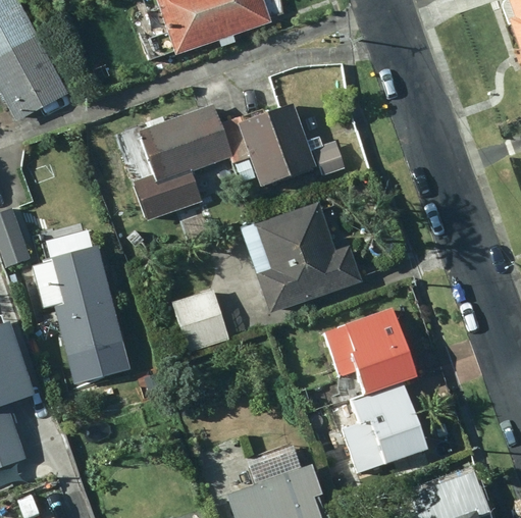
[(0,62),(41,41),(18,0),(0,0),(0,62)]
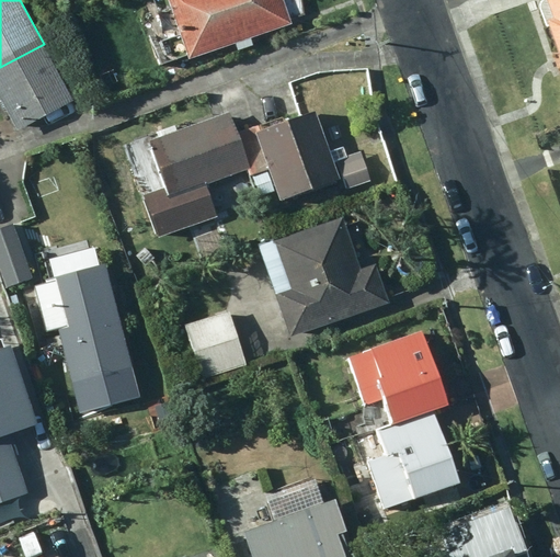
[(251,37),(292,24),(289,18),(304,13),(301,0),(167,0),(187,55),(189,60),(235,43),(238,52),(254,46),(251,37)]
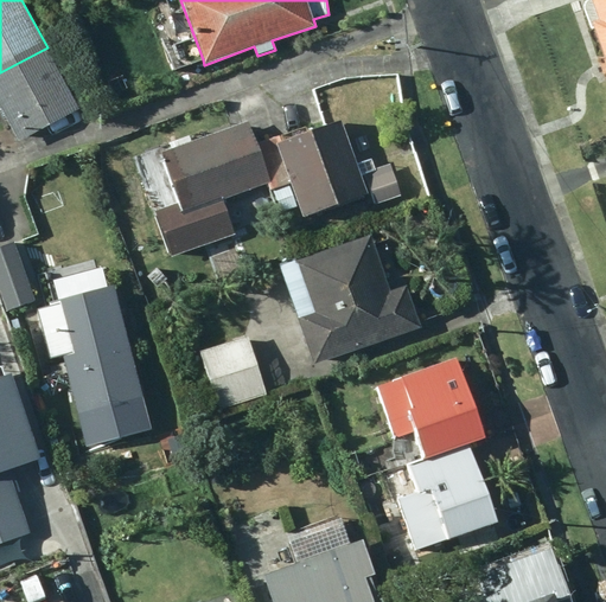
[(80,107),(48,47),(0,72),(0,106),(18,140),(80,107)]
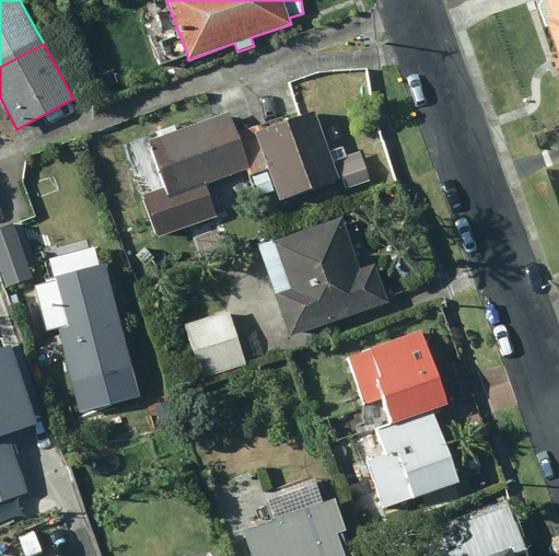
[(282,115),(239,131),(252,168),(246,170),(248,175),(269,168),(281,201),(340,180),(314,109),(284,120),(282,115)]
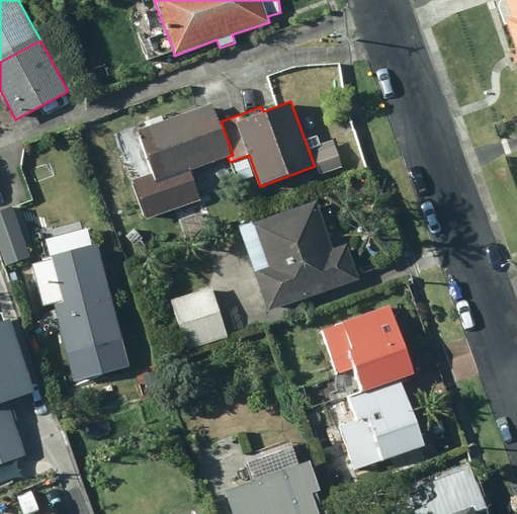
[(189,171),(228,157),(233,155),(221,121),(213,102),(137,130),(152,171),(131,179),(146,221),(200,200),(189,171)]
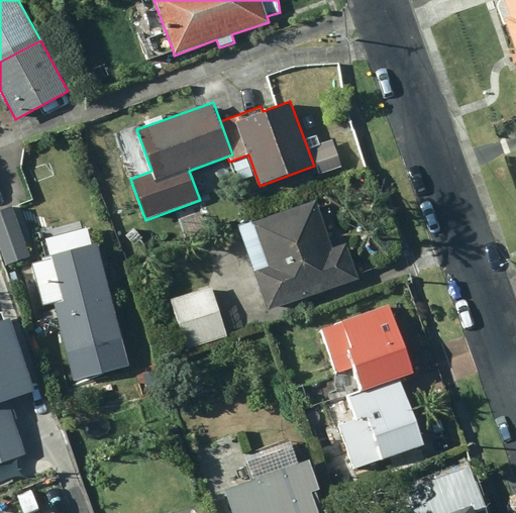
[(268,311),(359,279),(346,242),(333,246),(316,200),(237,228),(268,311)]
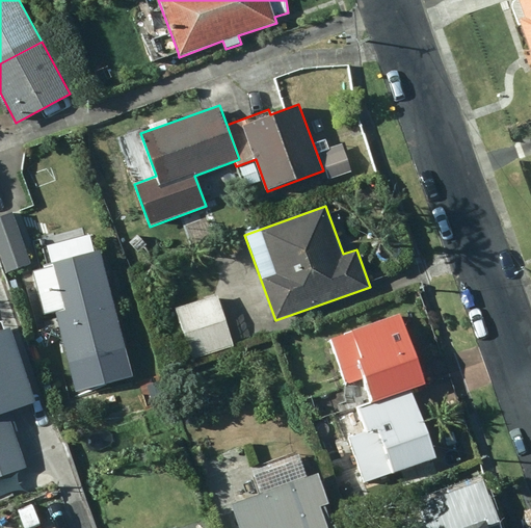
[(21,210),(0,216),(0,266),(2,272),(37,261),(21,210)]
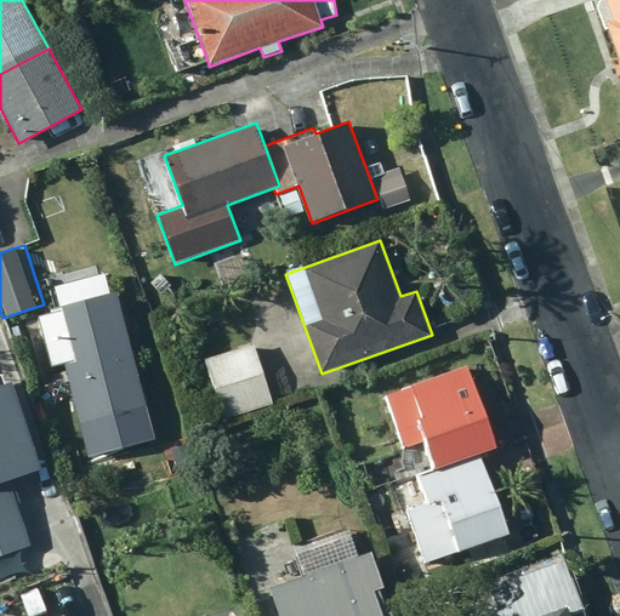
[(146,406),(119,296),(39,314),(52,370),(64,368),(79,423),(146,406)]
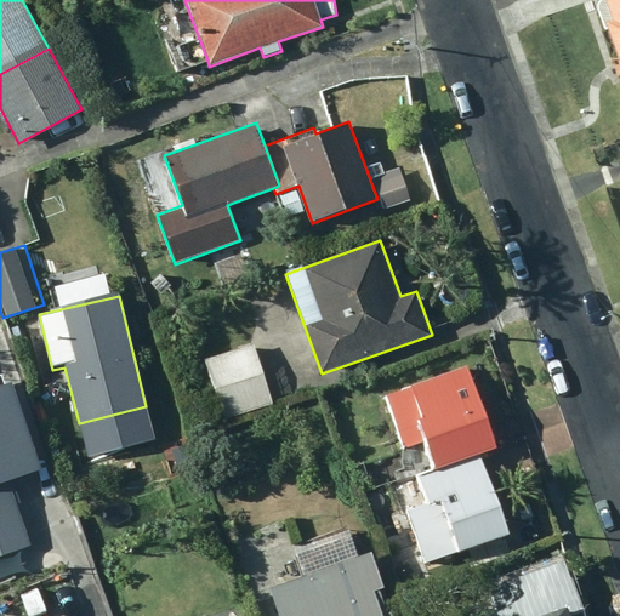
[(272,403),(254,343),(205,358),(222,417),(272,403)]
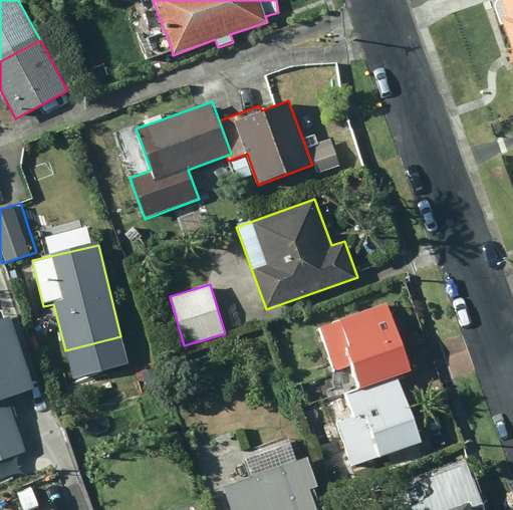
[(411,371),(388,304),(319,328),(334,371),(351,365),(359,390),(411,371)]
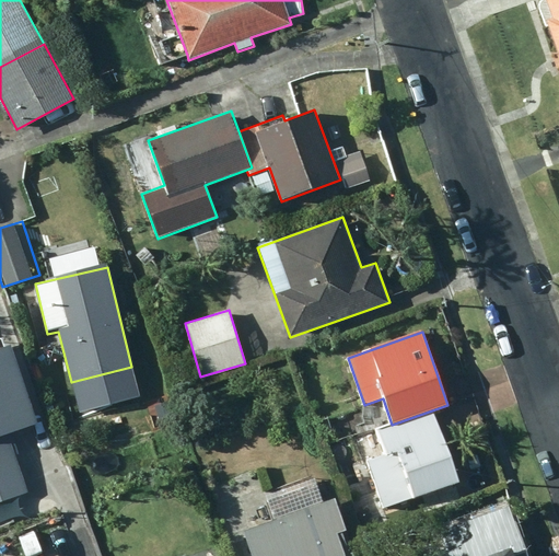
[(0,500),(28,490),(10,437),(37,427),(10,347),(3,349),(1,340),(0,340),(0,500)]
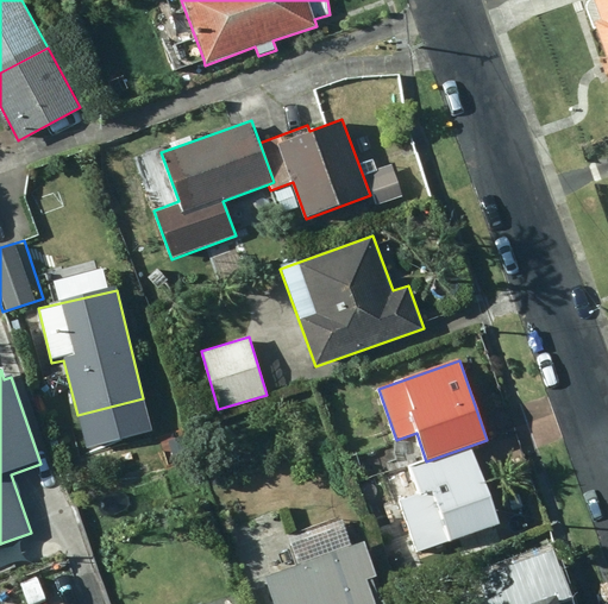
[(500,529),(471,447),(411,467),(420,494),(400,499),(417,551),(449,540),(451,546),(500,529)]
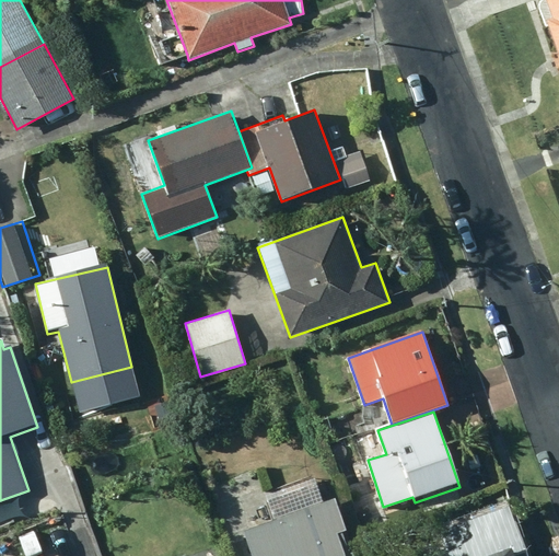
[(274,523),(244,533),(252,555),(353,555),(352,553),(349,554),(341,534),(347,533),(337,500),(304,511),(299,493),(266,502),(274,523)]
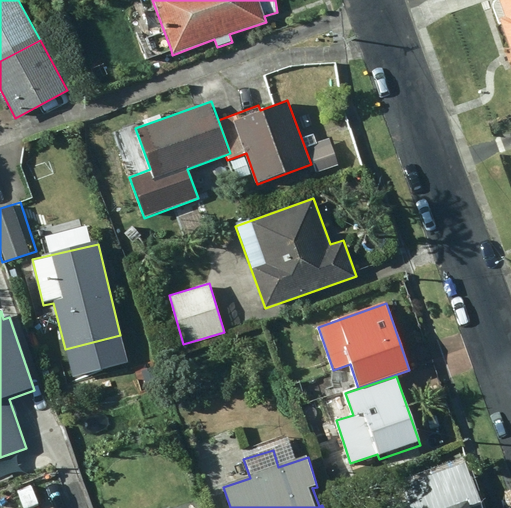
[(481,507),(466,464),(405,486),(410,501),(398,504),(399,507),(481,507)]
